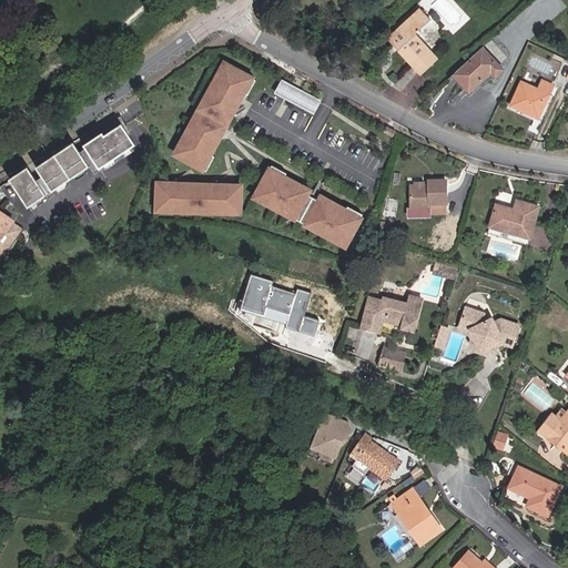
[(430,20),(421,9),(392,36),(402,46),(398,49),(421,73),(437,59),(415,34),(430,20)]
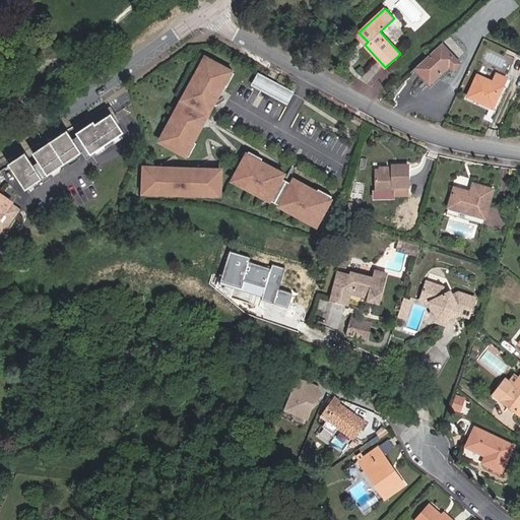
[(359,33),(355,36),(365,45),(368,42),(359,33)]
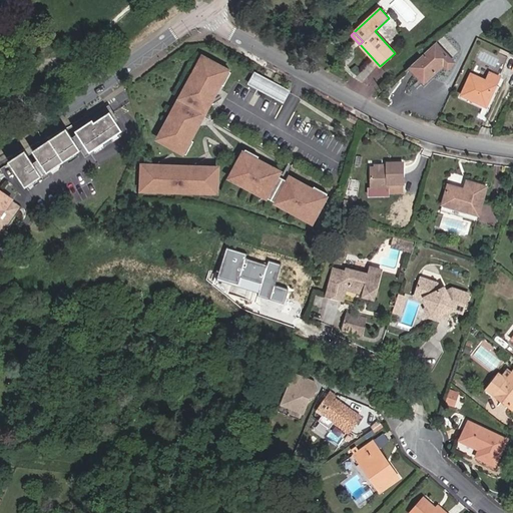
[(454,62),(435,43),(410,66),(424,81),(443,64),(448,68),(454,62)]
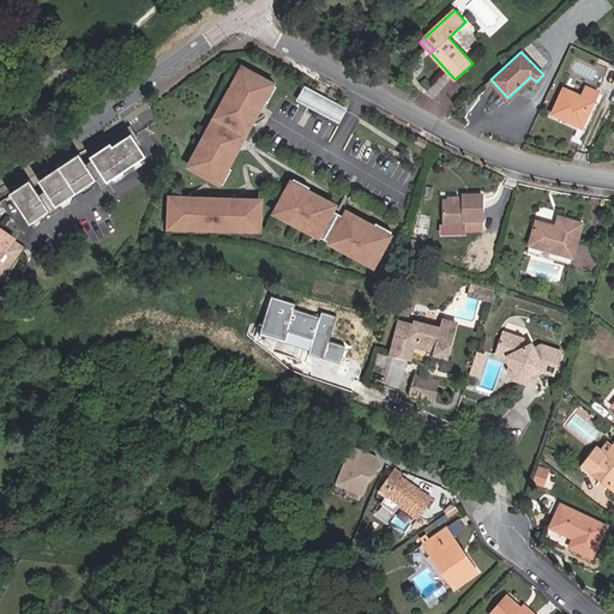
[(248,71),(244,68),(234,88),(239,90),(248,71)]
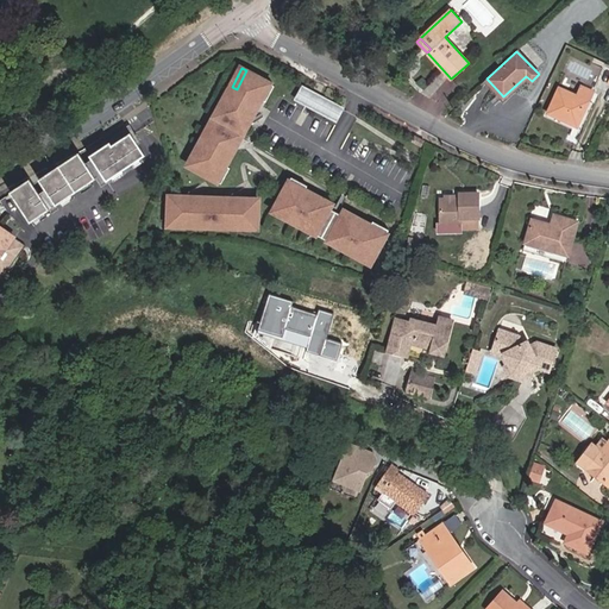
[(226,165),(223,163),(258,98),(263,100),(267,102),(276,86),(246,70),(237,89),(232,87),(227,93),(231,94),(221,111),(219,110),(212,124),(214,125),(205,142),(202,139),(199,146),(203,150),(194,168),(223,183),(231,168),(226,165)]
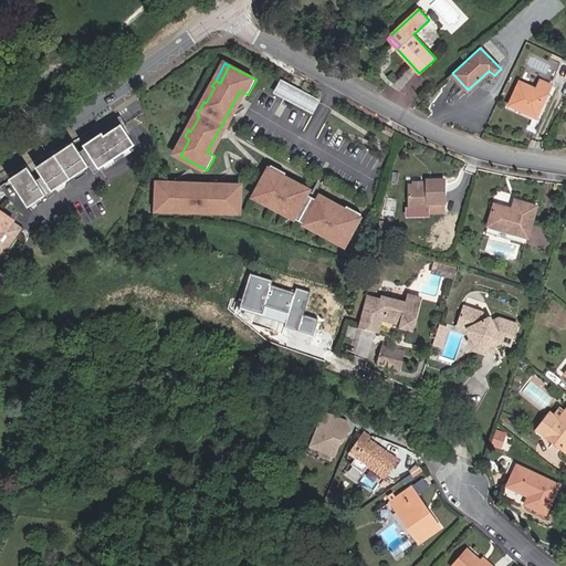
[(536,88),(520,81),(510,104),(536,116),(551,84),(541,80),(536,88)]
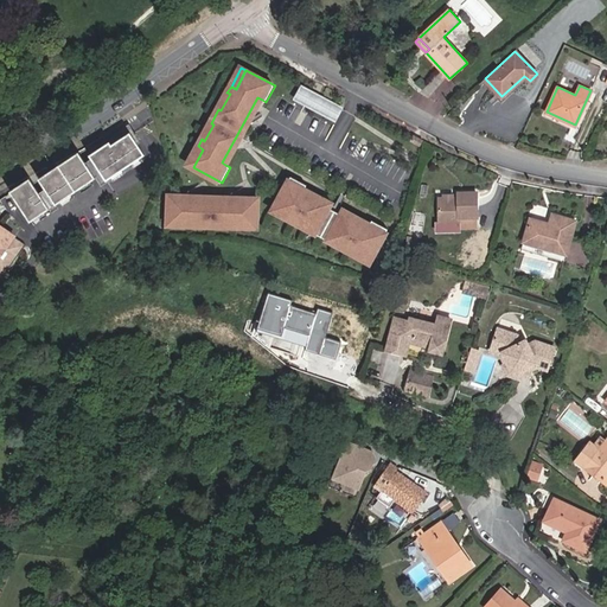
[(304,88),(298,98),(306,103),(312,93),(304,88)]
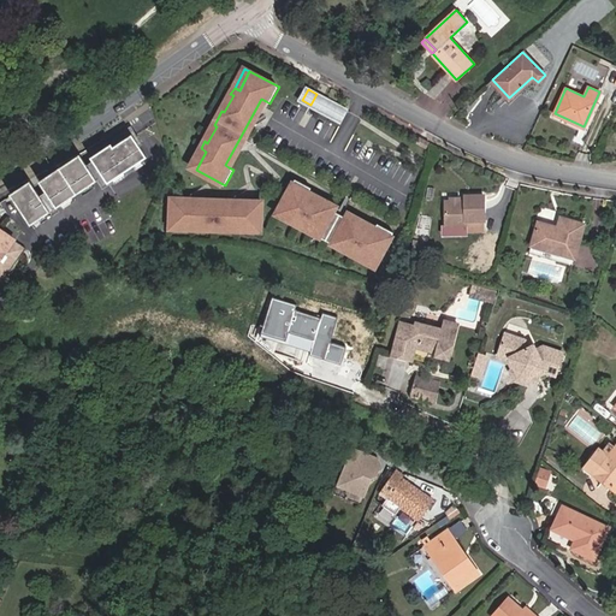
[(311,105),(318,108),(324,98),(317,94),(311,105)]
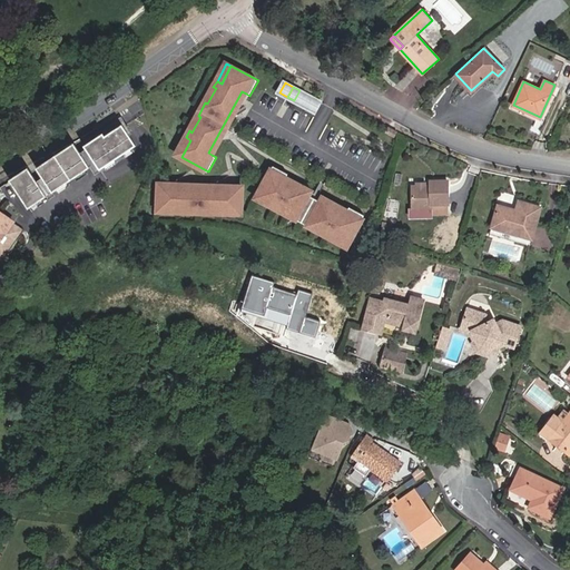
[(315,112),(321,102),(300,90),(294,100),(315,112)]
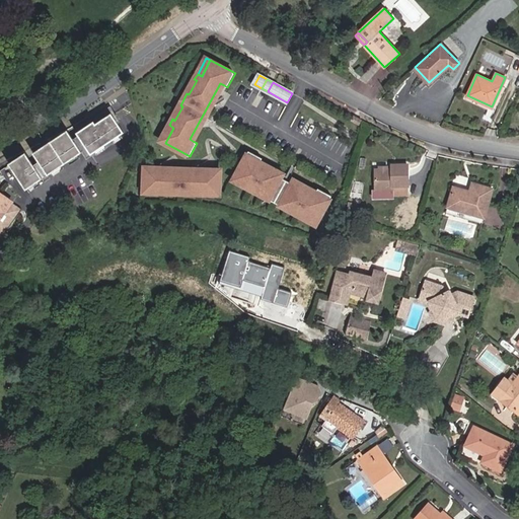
[(220,83),(190,139),(193,141),(224,85),(220,83)]
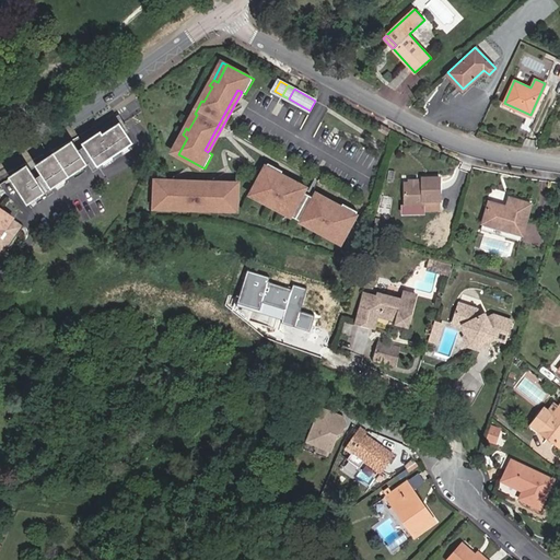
[(27,166),(9,178),(30,208),(96,161),(101,167),(133,144),(118,123),(78,150),(72,141),(35,166),(41,174),(35,177),(27,166)]
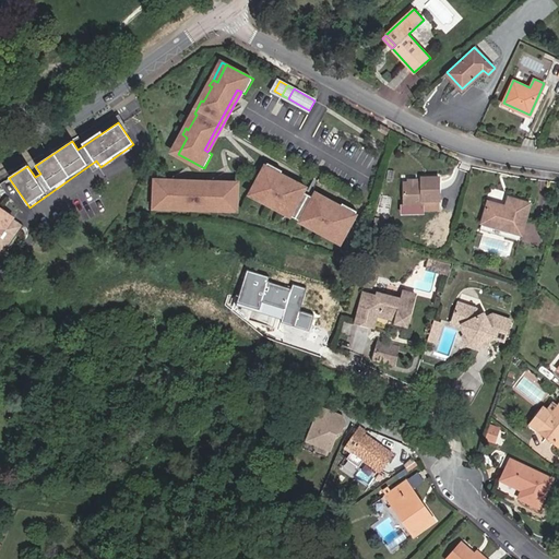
[(390,128),(381,125),(378,131),(388,135),(390,128)]
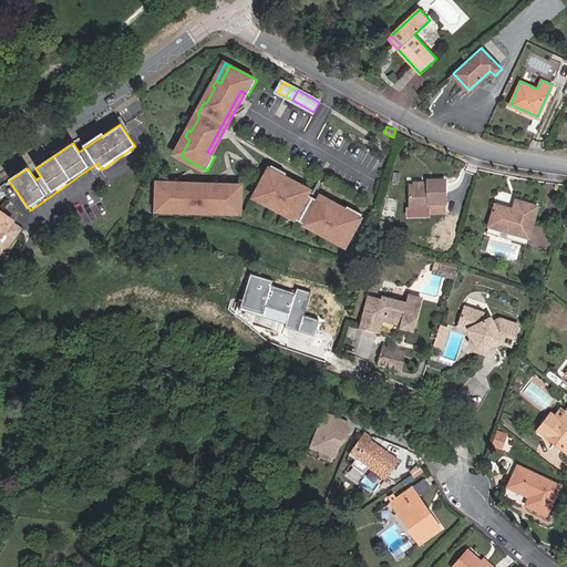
[(175,154),(181,156),(189,140),(185,136),(175,154)]
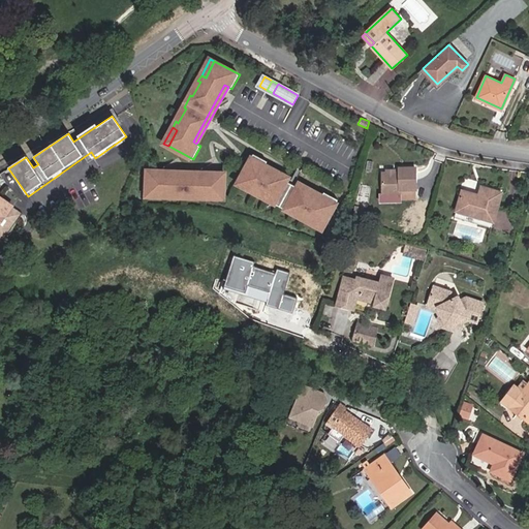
[(321,198),(319,201),(262,170),(263,167),(266,163),(252,156),(239,181),(255,190),(253,194),(258,197),(259,195),(274,203),(273,205),(285,212),(286,210),(301,217),(300,219),(305,222),(308,218),(323,226),(337,201),(323,194),(321,198)]
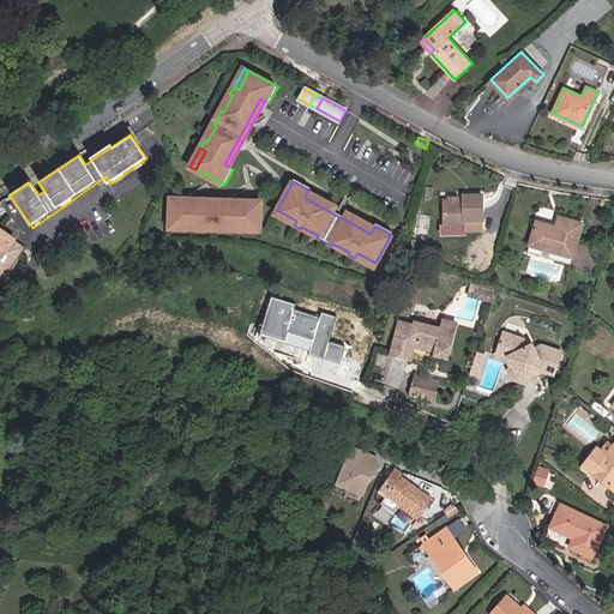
[(305,198),(371,234),(373,230),(306,194),(305,198)]
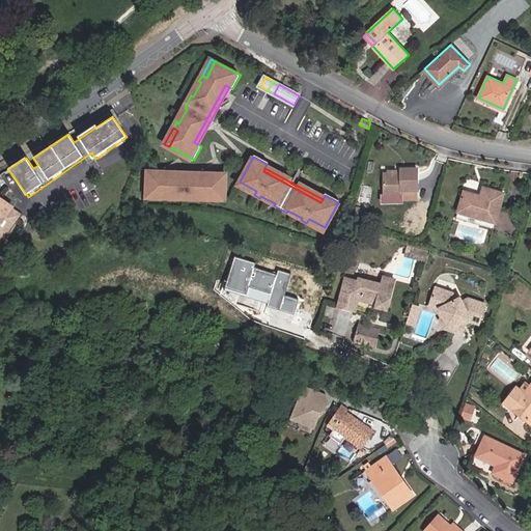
[(384,174),(385,196),(401,195),(401,191),(417,190),(417,168),(400,169),(400,173),(384,174)]
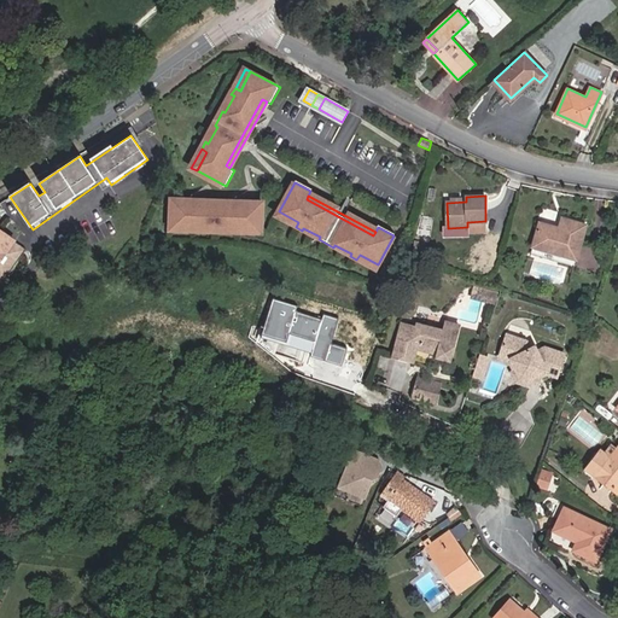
[(249,228),(262,229),(262,203),(250,202),(250,207),(229,205),(229,202),(205,200),(205,205),(184,204),(185,199),(173,199),(172,226),(185,226),(185,228),(203,229),(203,227),(229,228),(229,231),(249,231),(249,228)]
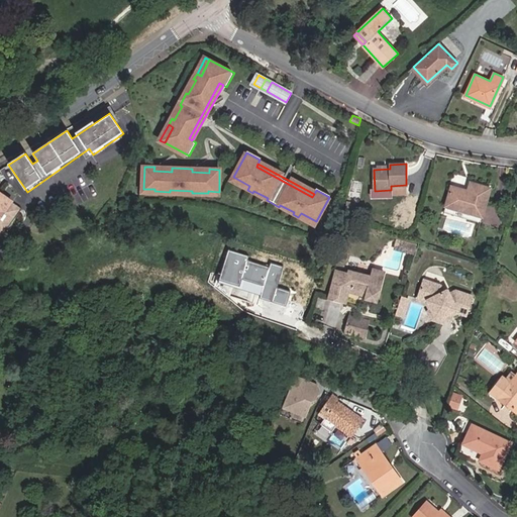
[(233,177),(231,181),(247,190),(249,186),(233,177)]
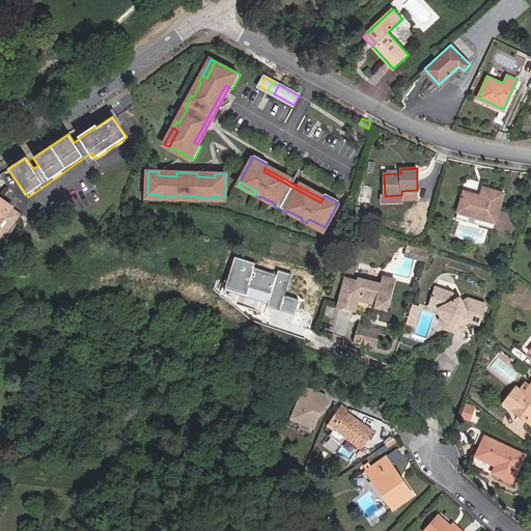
[(494,228),(504,193),(483,187),(480,196),(465,191),(458,212),(457,218),(494,228)]
